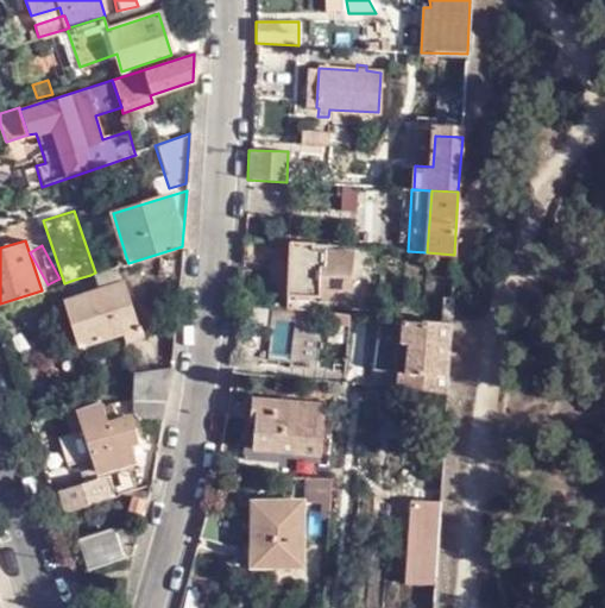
[(350,298),(353,252),(307,249),(289,248),(285,301),(285,307),(314,309),(314,302),(315,296),(350,298)]
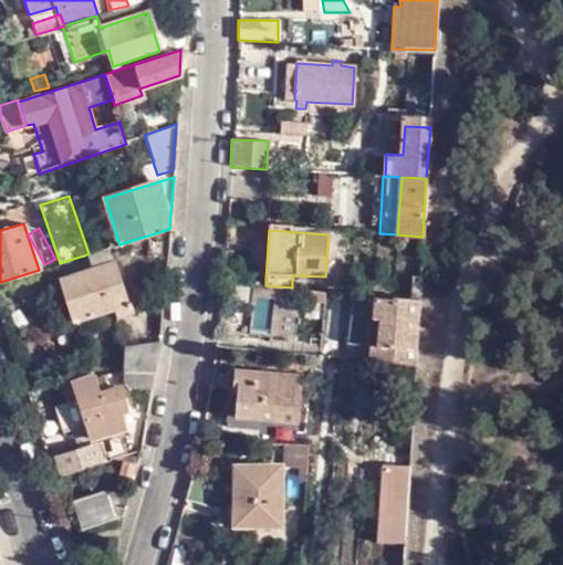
[(89,253),(84,255),(89,270),(114,262),(110,248),(89,253)]
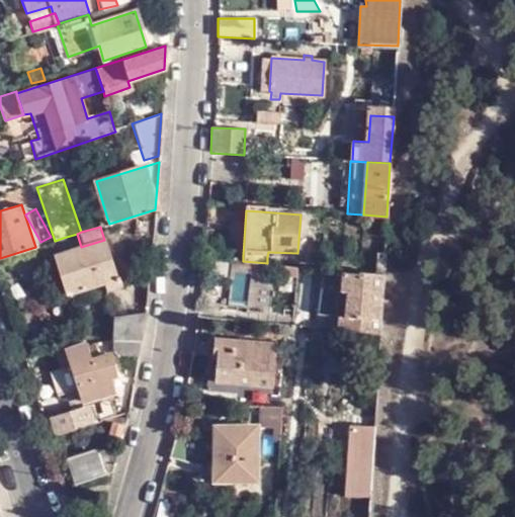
[(104,240),(81,247),(56,256),(68,293),(99,283),(115,278),(104,240)]
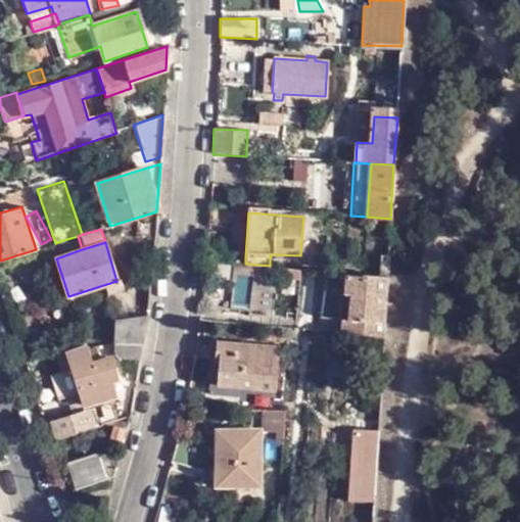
[(299,278),(300,269),(288,269),(288,277),(299,278)]
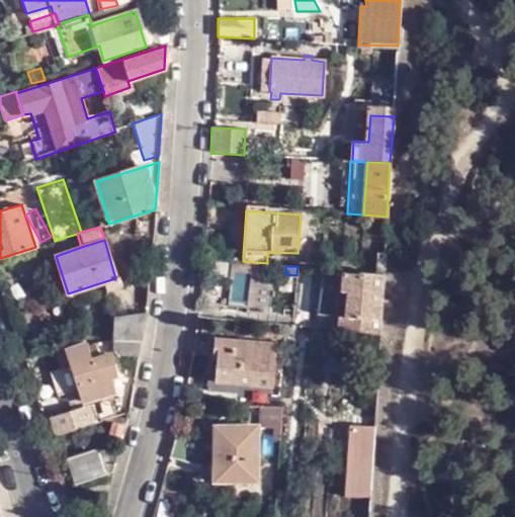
[(379,333),(383,274),(322,269),(317,313),(344,316),(350,317),(348,330),(379,333)]
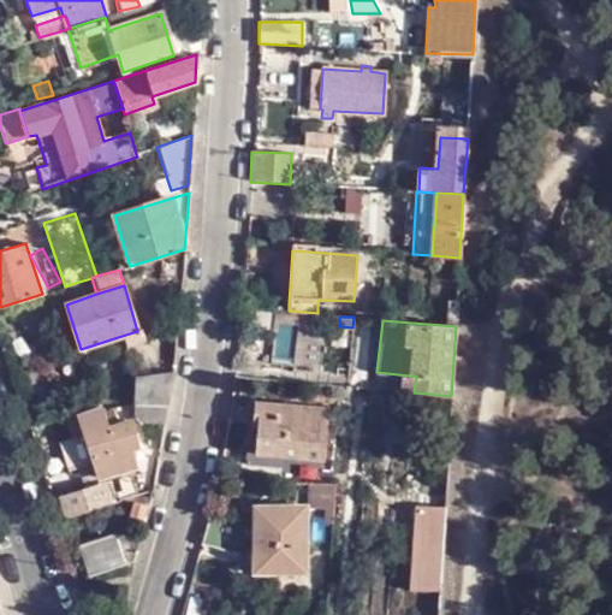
[(137,331),(118,337),(122,348),(141,341),(137,331)]
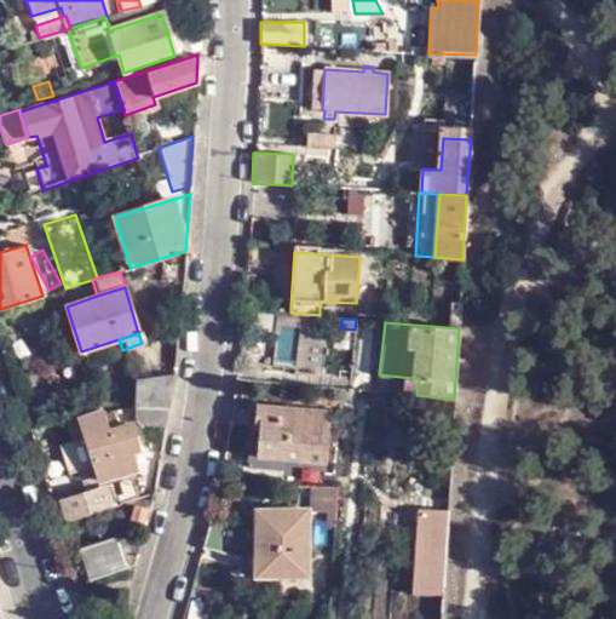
[(138,405),(168,407),(173,374),(134,379),(133,405),(138,405)]
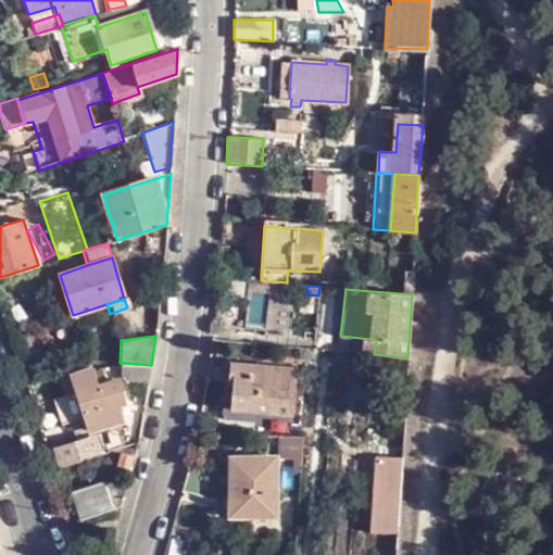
[(148,381),(151,365),(124,363),(123,374),(130,381),(148,381)]
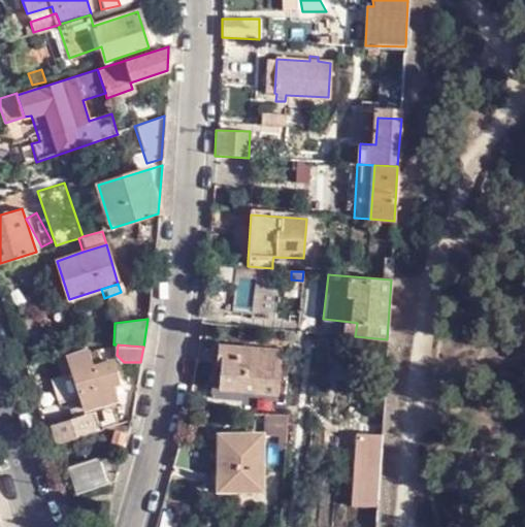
[(221,362),(219,389),(274,393),(277,351),(218,346),(217,361),(221,362)]
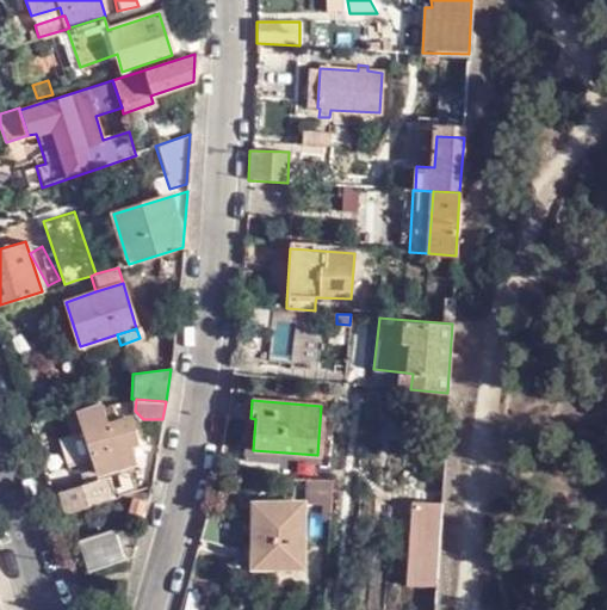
[(99,404),(78,411),(84,427),(92,456),(97,473),(128,463),(134,461),(128,443),(134,441),(128,421),(107,429),(105,424),(100,406),(99,404)]
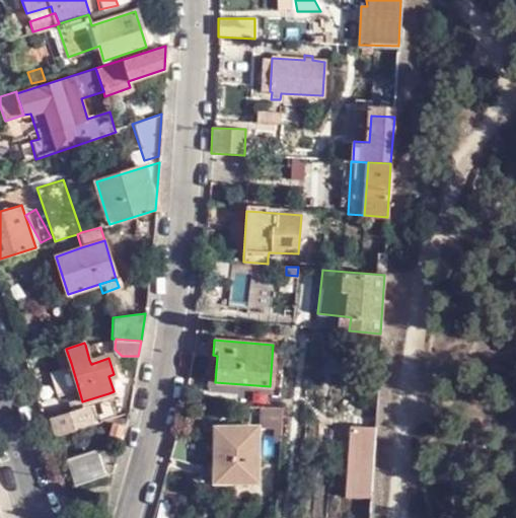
[(94,343),(85,345),(89,360),(98,356),(94,343)]
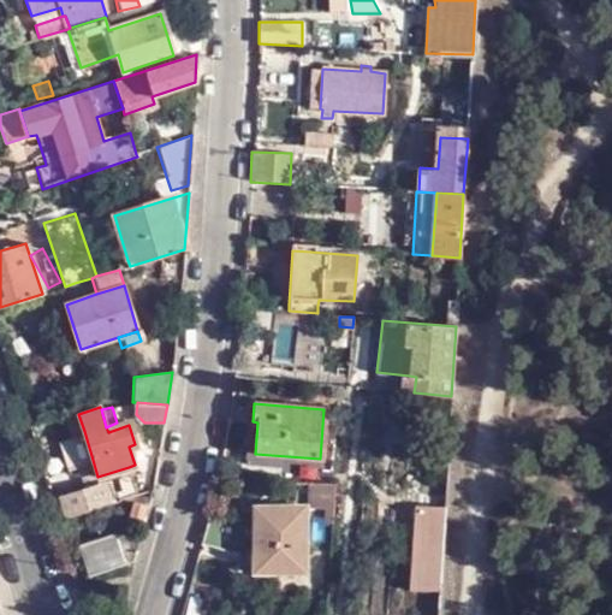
[(254,456),(255,454),(257,423),(253,421),(248,421),(245,456),(254,456)]
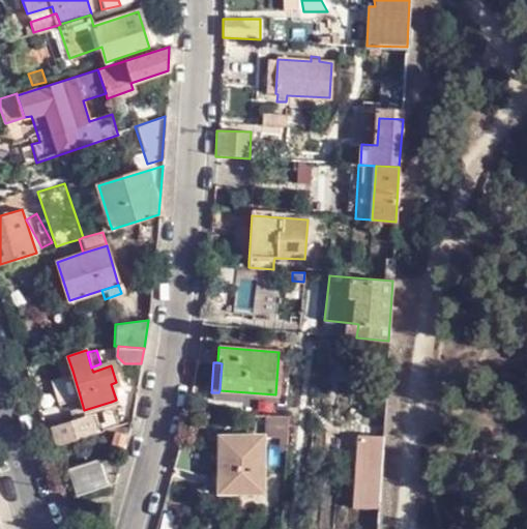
[(80,395),(72,371),(49,379),(57,404),(80,395)]
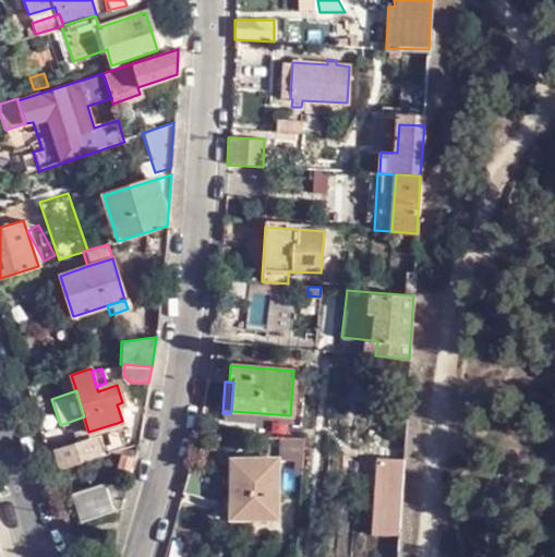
[(107,453),(125,448),(119,430),(107,433),(110,444),(105,445),(107,453)]
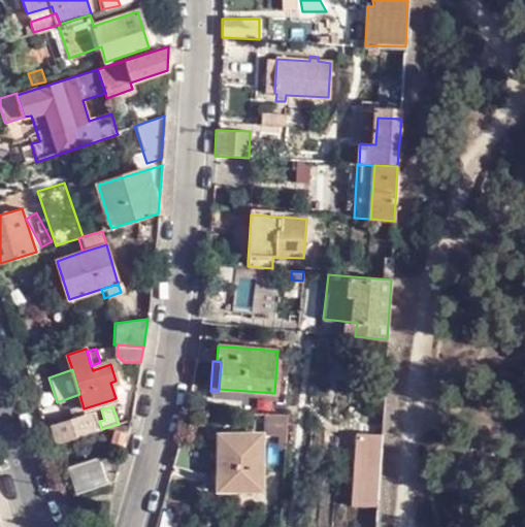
[(52,425),(58,442),(59,442),(92,432),(90,425),(86,414),(52,425)]
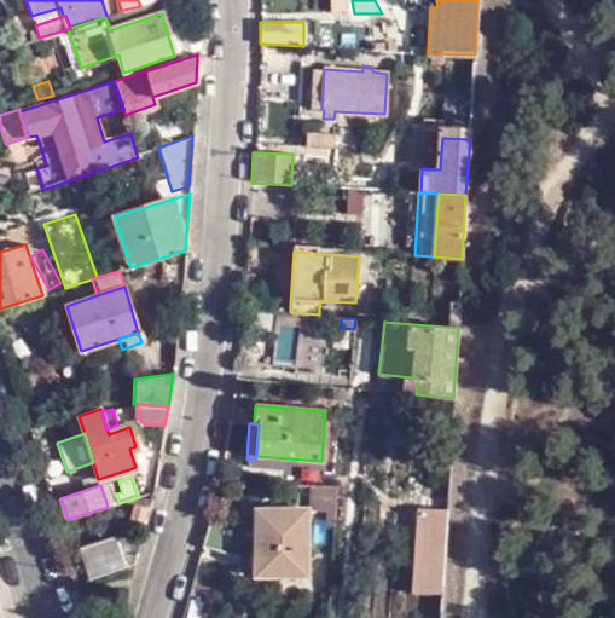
[(334,508),(335,485),(311,485),(311,508),(334,508)]
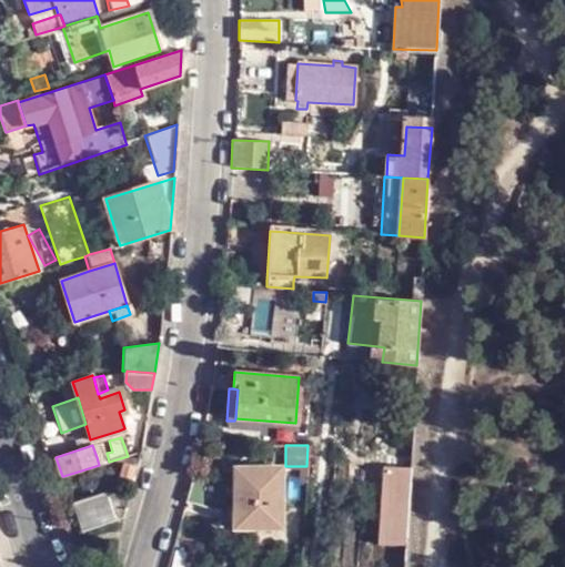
[(254,526),(281,526),(281,466),(233,466),(233,526),(254,526)]
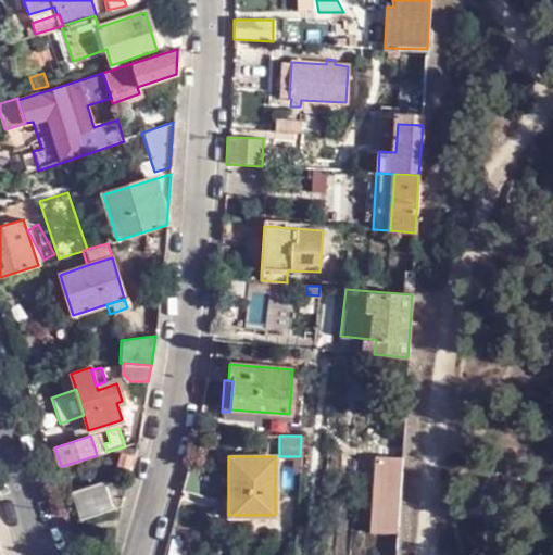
[(400,465),(401,456),(376,457),(371,532),(397,532),(400,465)]
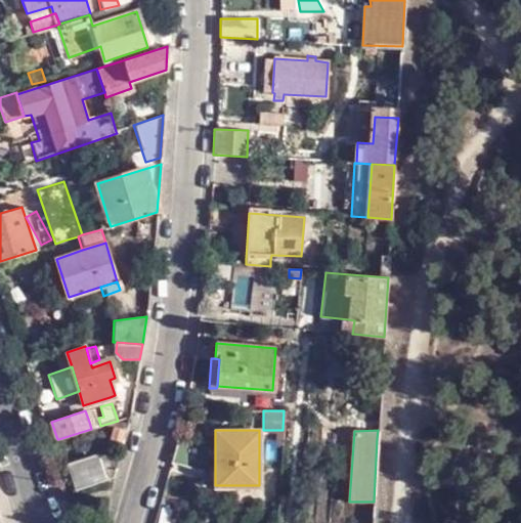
[(206,441),(178,434),(170,462),(199,470),(206,441)]
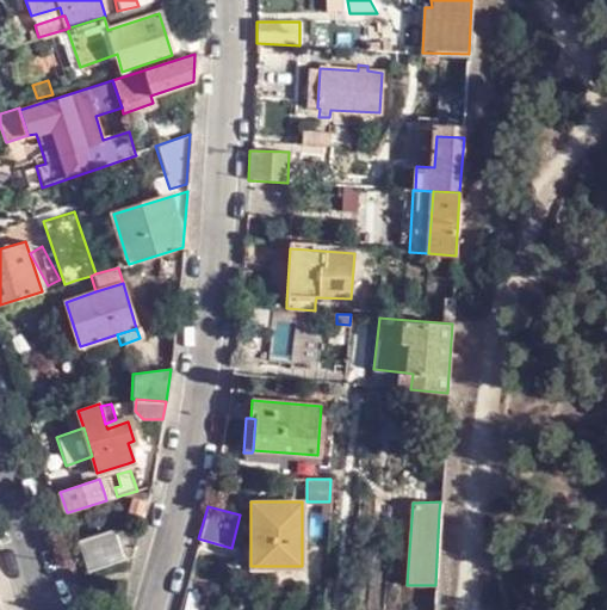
[(115,528),(76,541),(86,571),(123,559),(115,528)]
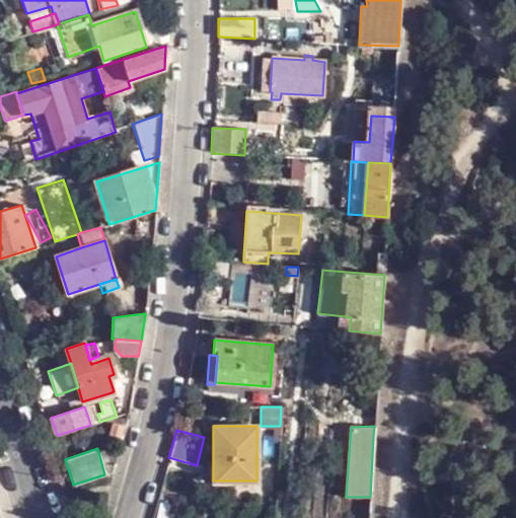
[(256,496),(256,481),(232,481),(232,488),(232,496),(256,496)]
